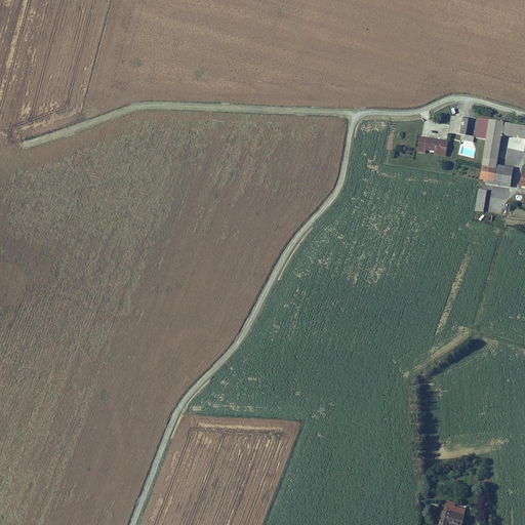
[(470,119),(453,117),(451,132),(468,134),(470,119)]
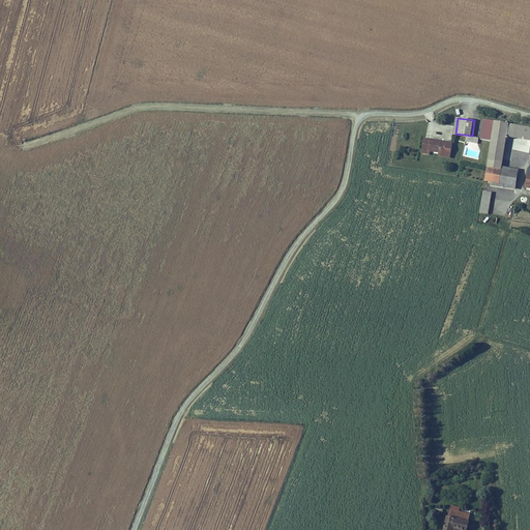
[(492,141),(494,122),(483,120),(481,140),(492,141)]
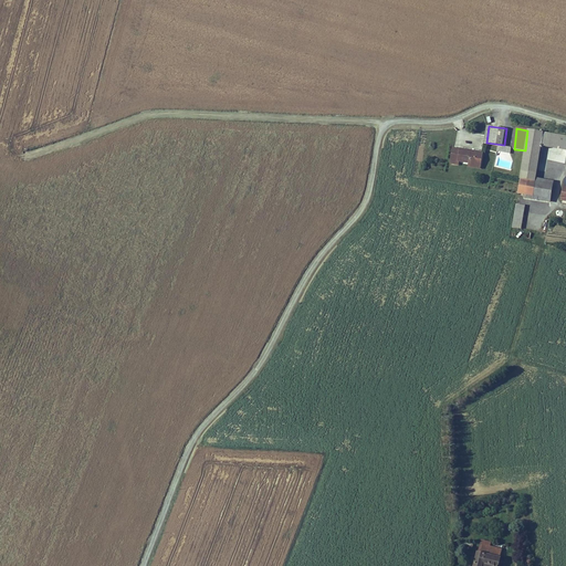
[(543,133),(527,130),(525,150),(522,171),(536,174),(541,146),(543,133)]
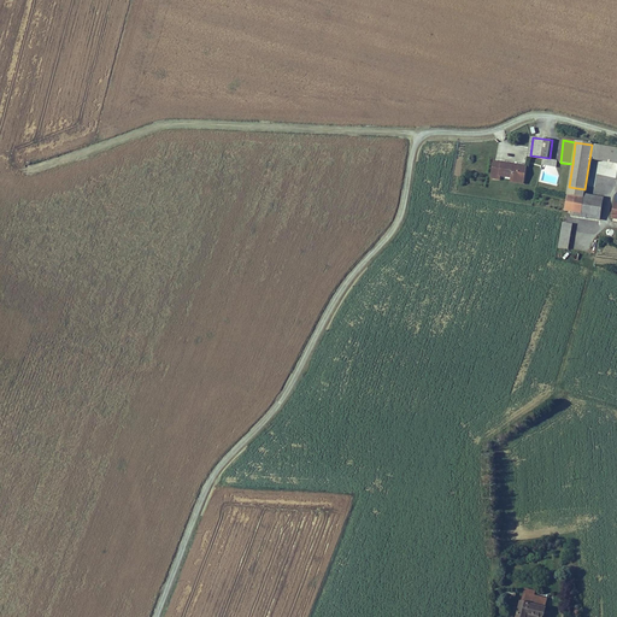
[(616,148),(592,145),(589,159),(616,163),(616,148)]
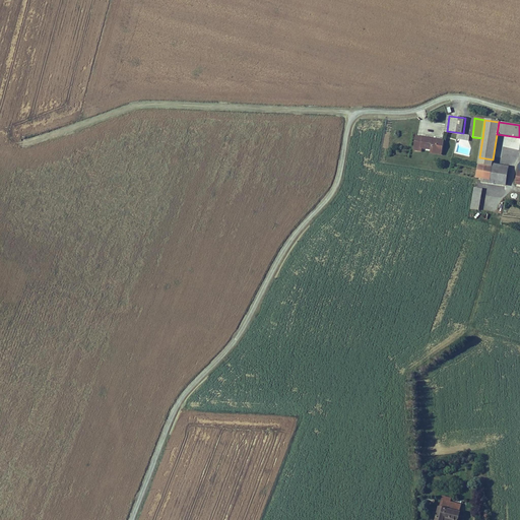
[(444,140),(417,136),(415,150),(423,151),(423,148),(433,149),(433,153),(442,154),(444,140)]
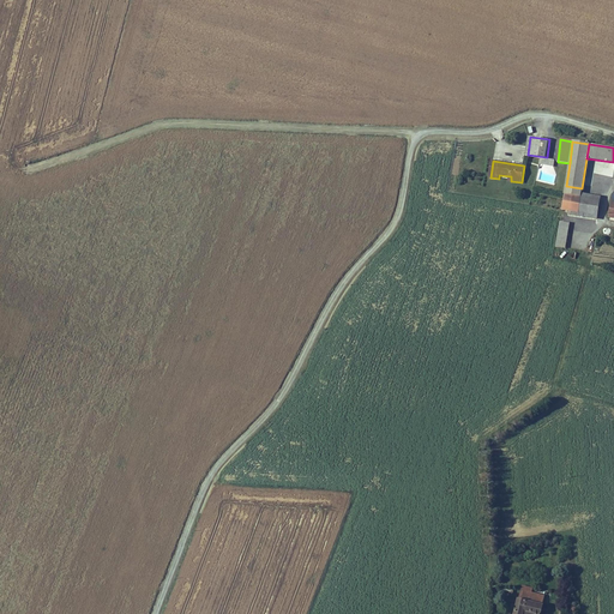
[(582,198),(579,198),(577,214),(597,217),(601,197),(582,193),(582,198)]
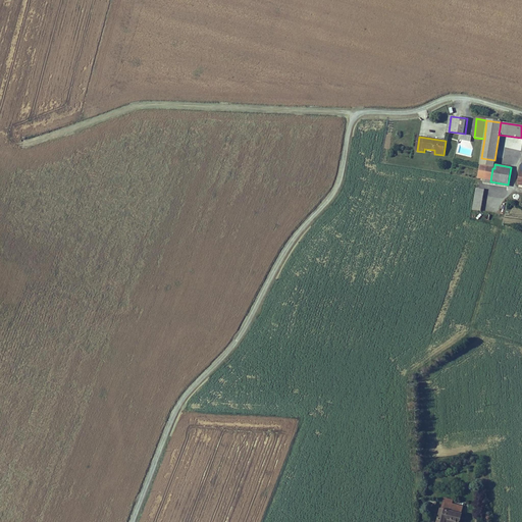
[(478,179),(490,181),(492,168),(480,166),(478,179)]
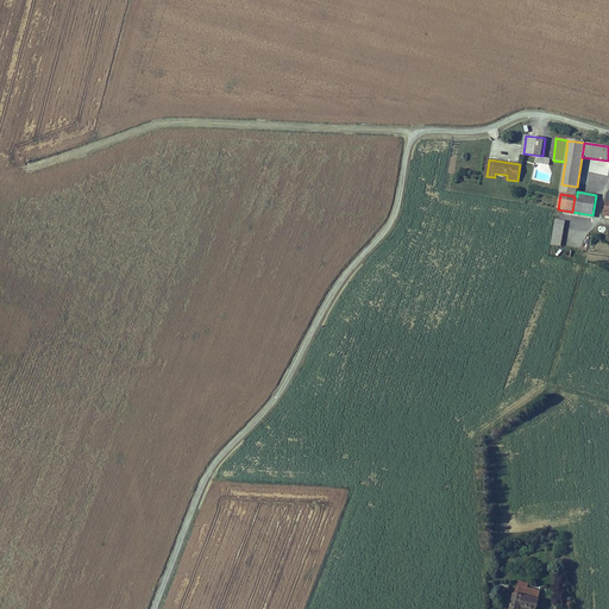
[(560,249),(566,221),(557,220),(552,248),(560,249)]
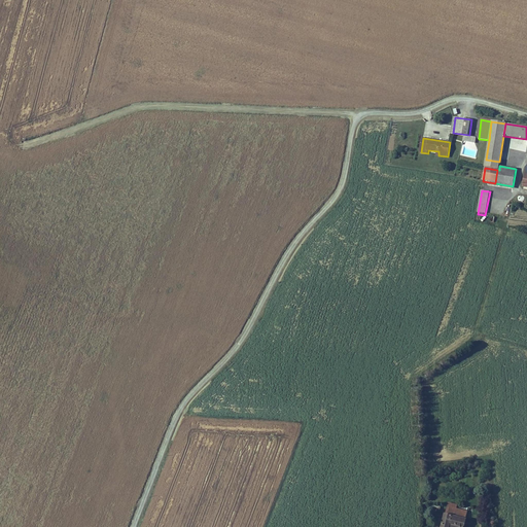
[(458,526),(462,510),(446,505),(444,512),(440,511),(436,526),(440,526),(443,526),(444,523),(458,526)]
